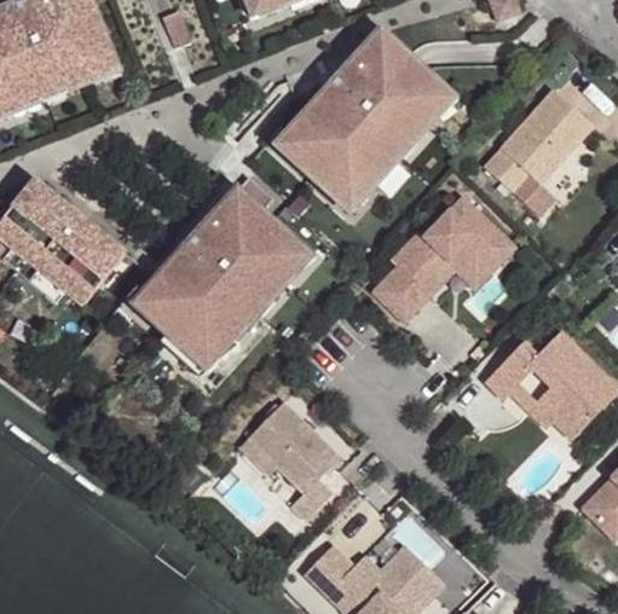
[(0,117),(15,111),(15,110),(9,96),(44,82),(46,87),(63,81),(67,90),(87,81),(81,67),(94,62),(97,69),(120,61),(97,0),(55,0),(56,3),(45,6),(50,17),(40,22),(30,0),(27,0),(0,10),(0,117)]
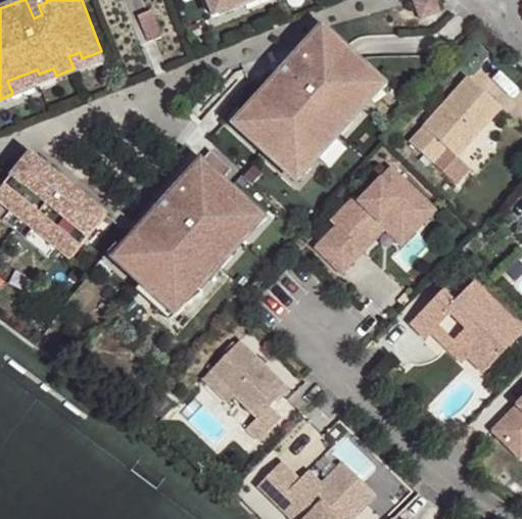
[(215,0),(220,13),(251,1),(250,0),(215,0)]
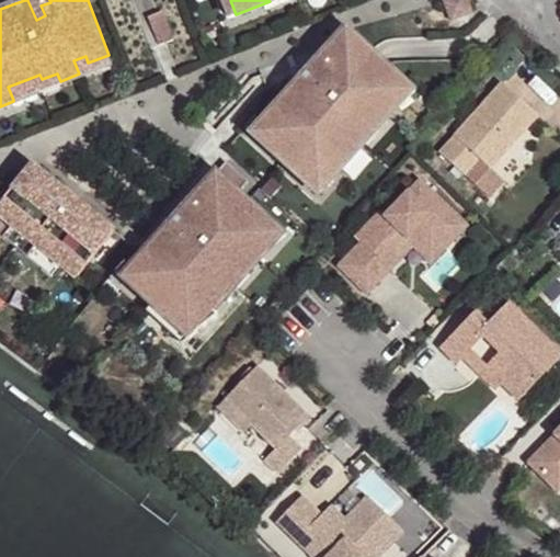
[(446,0),(452,15),(472,9),(469,0),(446,0)]
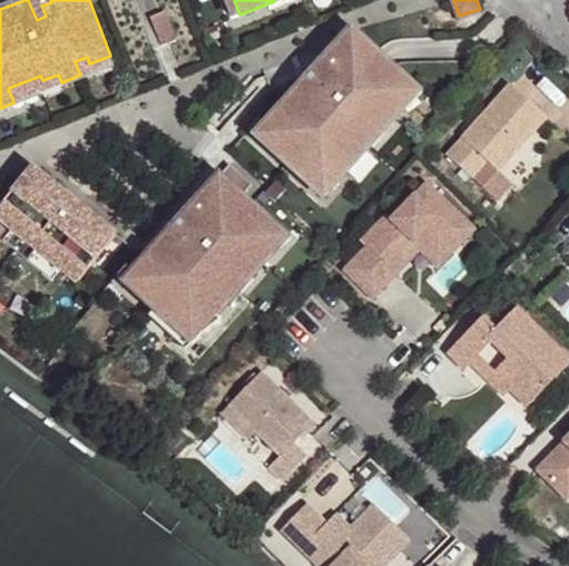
[(313,68),(264,124),(276,135),(268,145),(324,194),(347,167),(346,166),(335,157),(359,130),(363,134),(374,122),(381,127),(394,113),(383,103),(392,93),(398,98),(413,81),(356,31),(332,59),(334,61),(329,68),(336,76),(330,84),(313,68)]
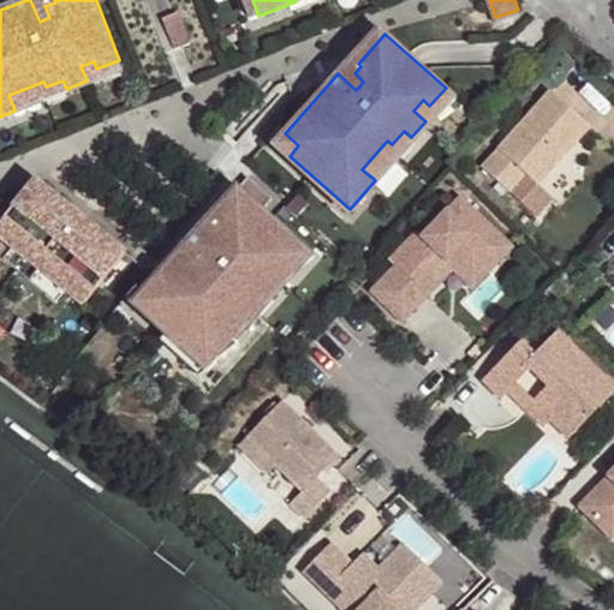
[(81,66),(87,81),(121,67),(119,60),(96,69),(94,61),(81,66)]
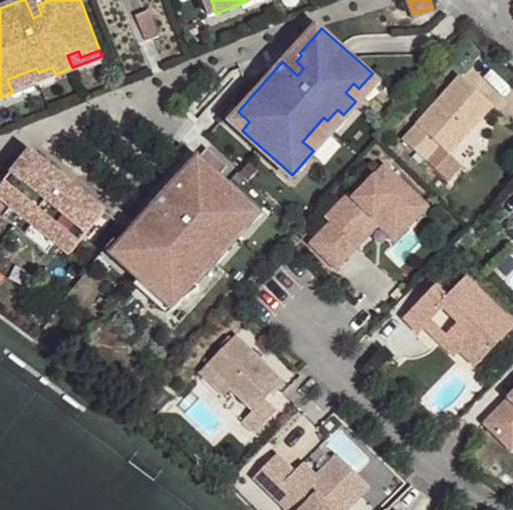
[(12,91),(55,74),(52,67),(38,72),(36,68),(7,79),(12,91)]
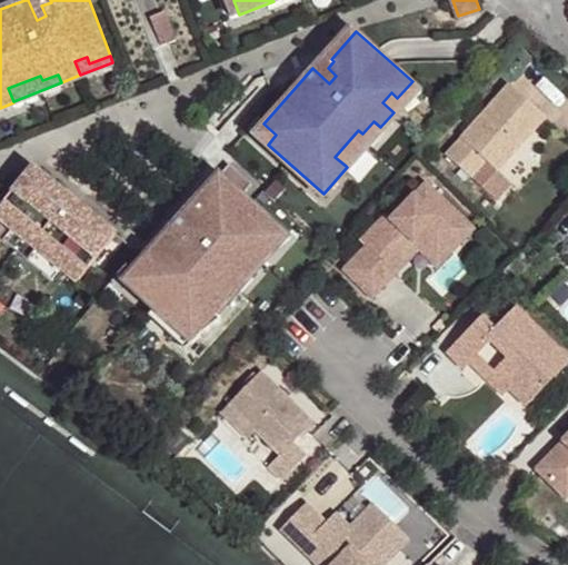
[(391,92),(382,102),(394,112),(417,86),(412,81),(397,98),(391,92)]
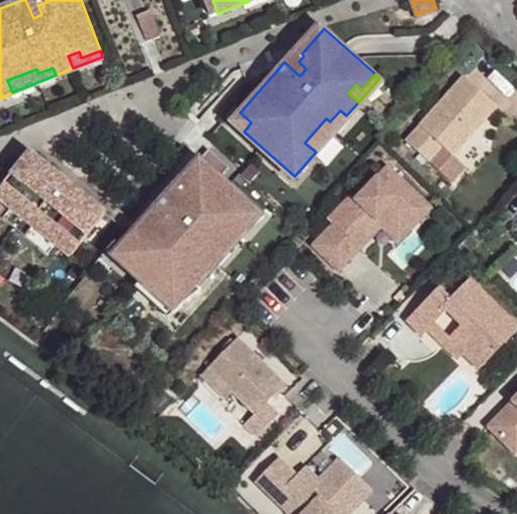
[(462,76),(405,141),(428,161),(441,145),(451,155),(496,105),(462,76)]
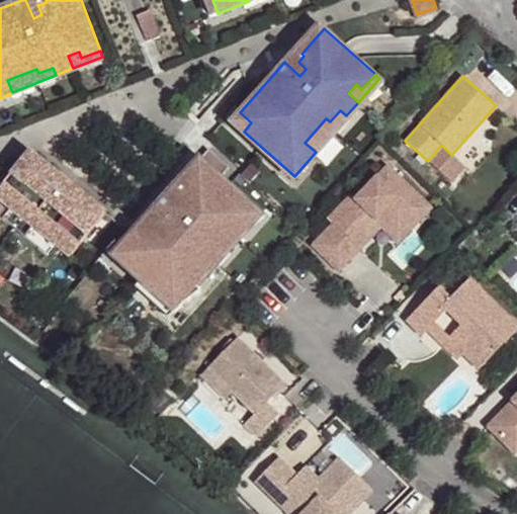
[(326,118),(305,143),(315,151),(346,115),(340,110),(330,121),(326,118)]
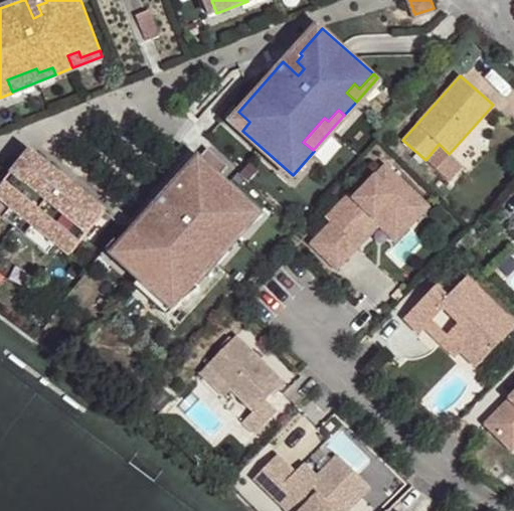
[(238,112),(230,121),(242,131),(249,122),(238,112)]
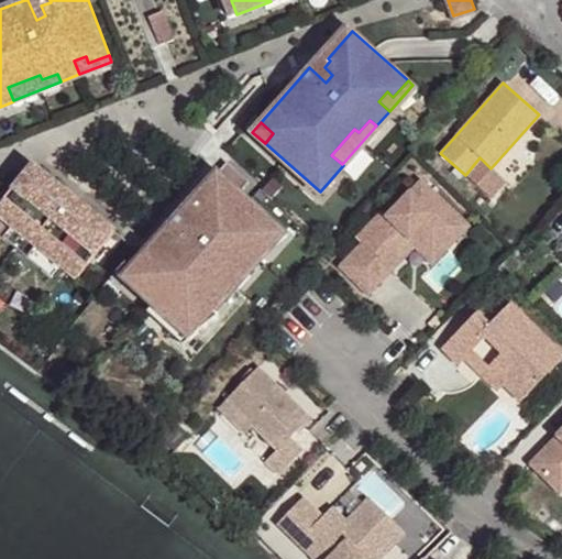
[(480,157),(465,175),(491,197),(505,181),(491,168),(480,157)]
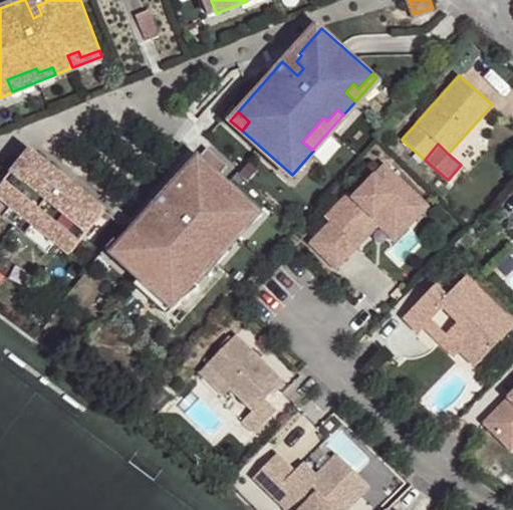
[(163,196),(118,245),(131,256),(122,265),(140,280),(145,273),(155,281),(149,288),(173,309),(199,288),(192,284),(214,259),(208,255),(218,244),(223,249),(236,235),(226,226),(233,218),(239,223),(253,208),(216,175),(226,165),(206,147),(197,158),(202,163),(180,187),(183,189),(176,196),(184,203),(178,209),(163,196)]
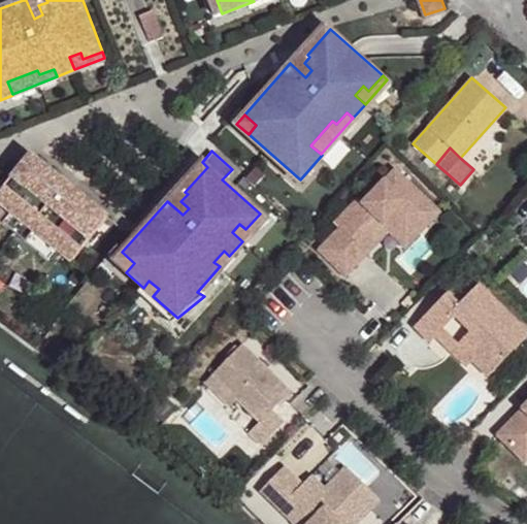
[(30,154),(0,189),(0,205),(9,213),(55,251),(70,262),(107,217),(30,154)]
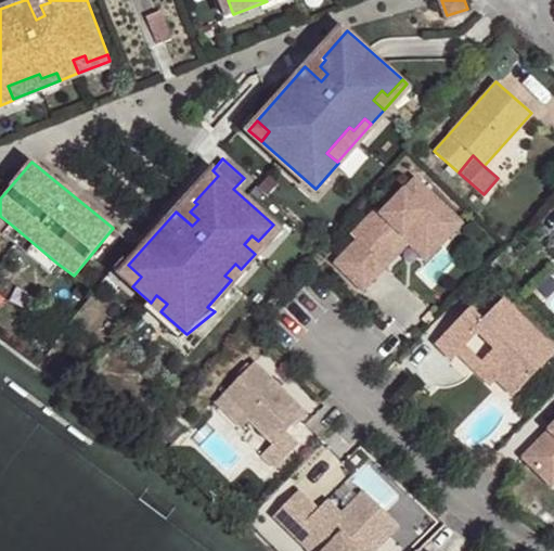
[(327,257),(361,290),(384,266),(378,260),(402,236),(399,233),(408,225),(428,245),(440,233),(447,238),(460,223),(410,174),(327,257)]
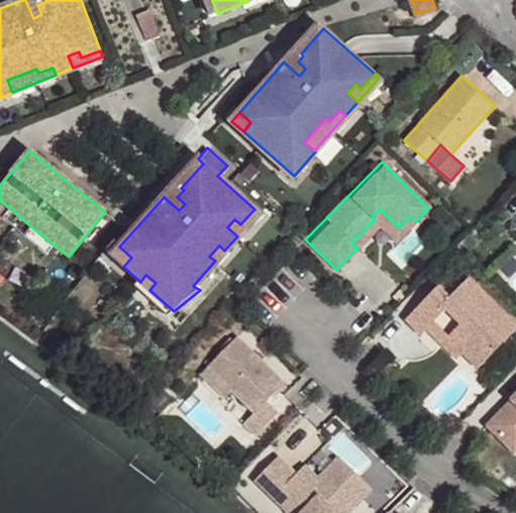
[(9,208),(3,217),(46,253),(54,245),(9,208)]
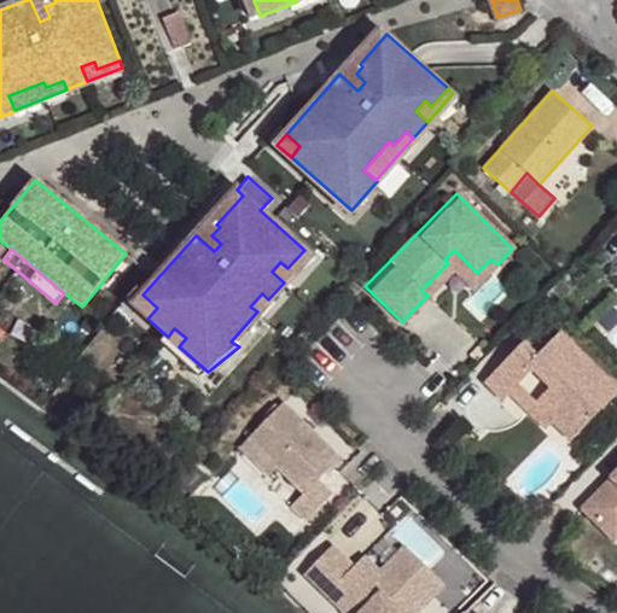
[(280,262),(272,272),(284,282),(309,254),(304,250),(287,268),(280,262)]
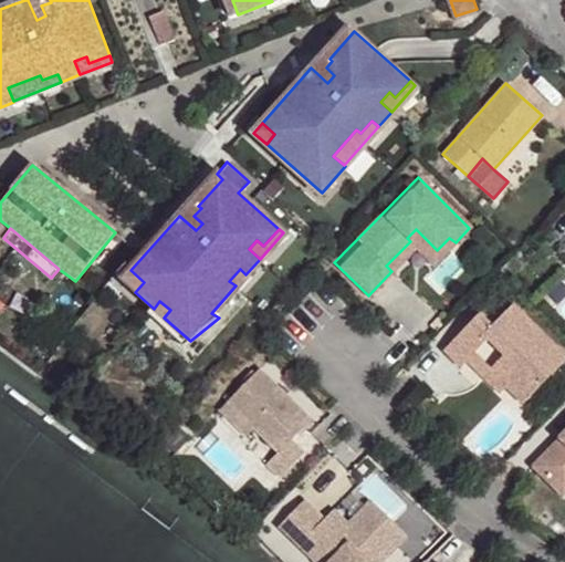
[(410,241),(386,266),(391,271),(416,247),(433,264),(456,242),(449,238),(437,250),(416,229),(407,238),(410,241)]
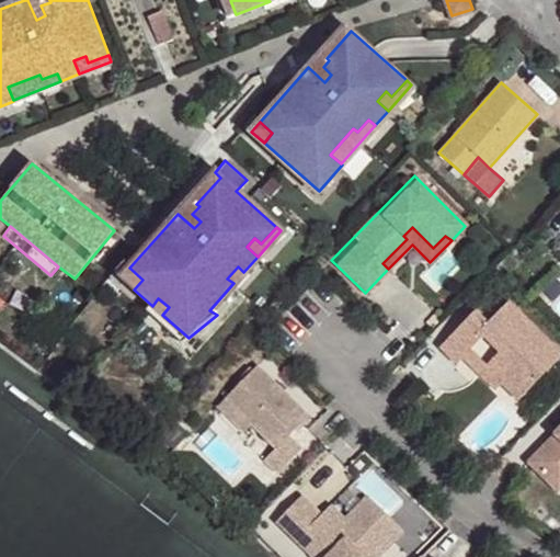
[(238,266),(227,279),(233,283),(243,272),(238,266)]
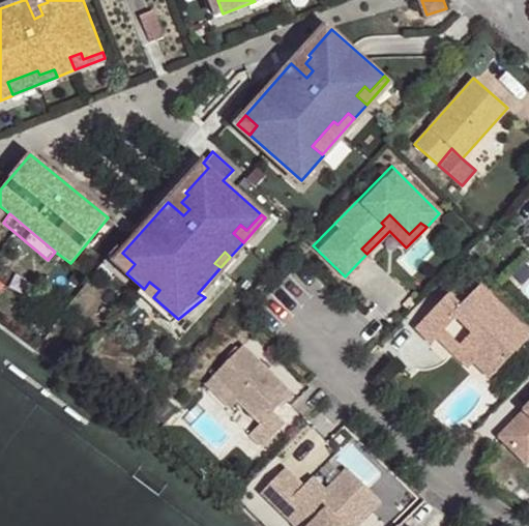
[(122,253),(114,262),(126,273),(135,264),(122,253)]
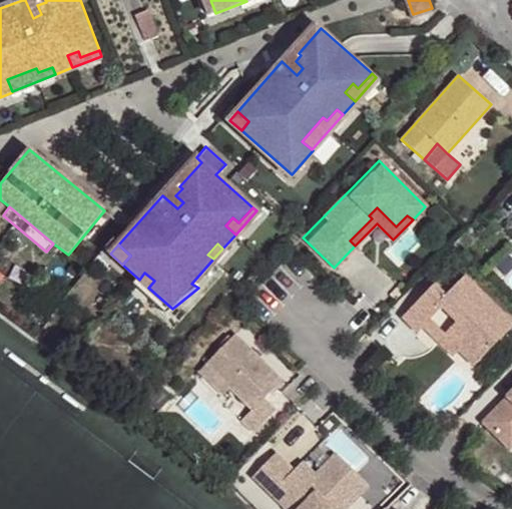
[(144,273),(139,280),(148,288),(154,281),(144,273)]
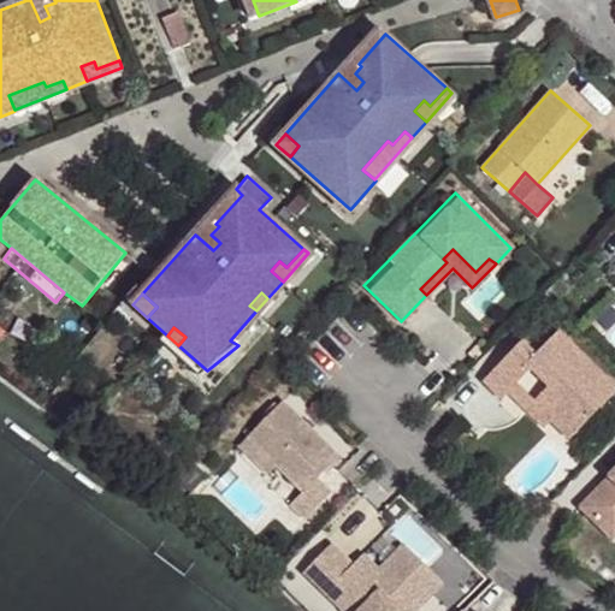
[(515,413),(519,409),(544,383),(561,399),(544,416),(581,452),(614,417),(614,389),(571,345),(548,369),(533,355),(496,393),(515,413)]
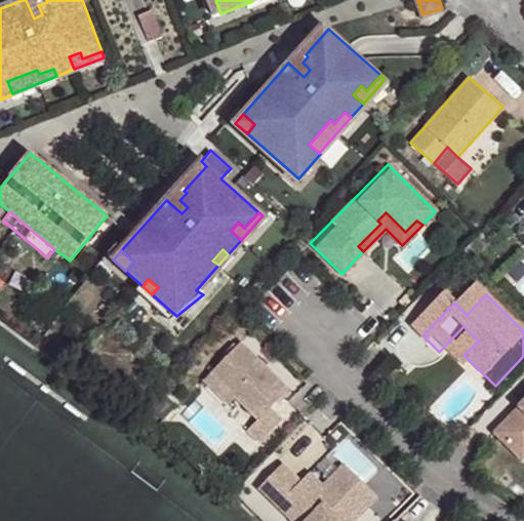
[(478,341),(464,326),(442,349),(488,393),(495,386),(464,355),(478,341)]
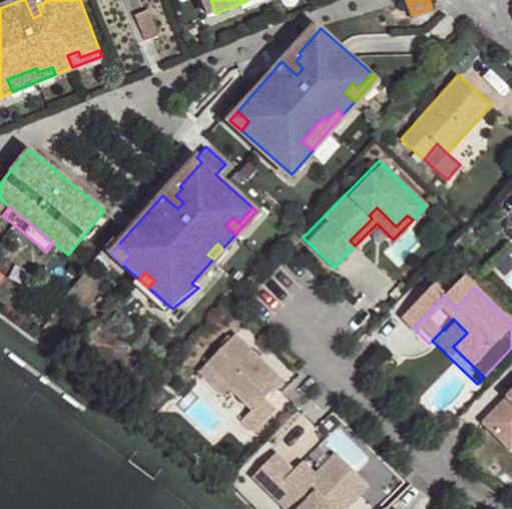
[(232,335),(204,364),(228,387),(250,409),(239,419),(252,432),(273,410),(262,399),(280,380),(232,335)]
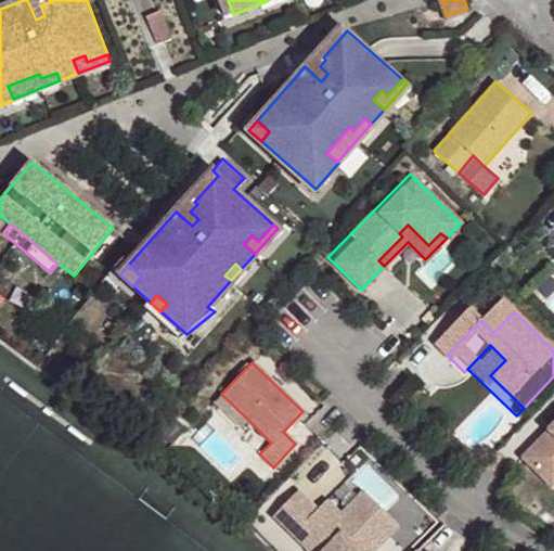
[(221,394),(209,406),(235,431),(247,419),(221,394)]
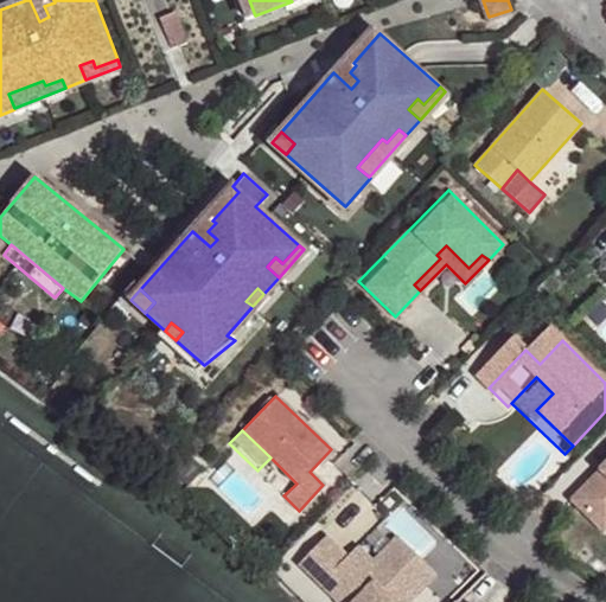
[(605,467),(601,472),(598,469),(569,499),(601,531),(605,526),(605,467)]
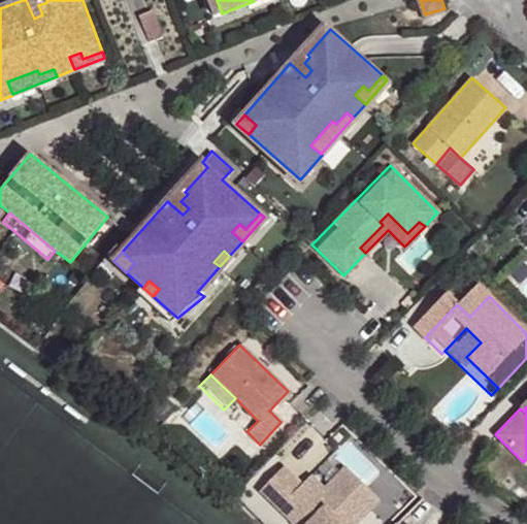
[(282,466),(259,491),(293,523),(353,523),(369,508),(346,485),(324,508),(300,485),(282,466)]
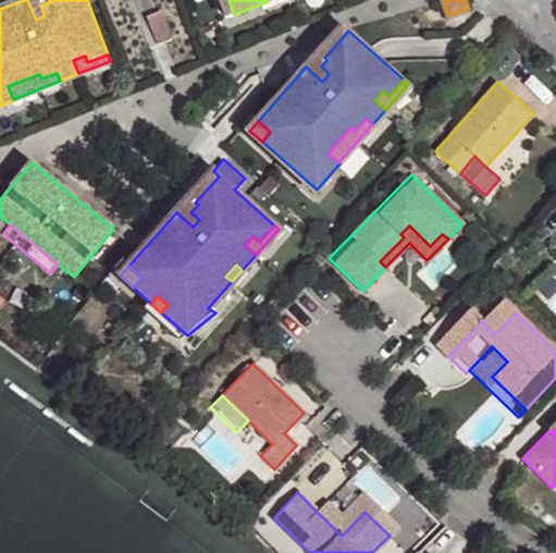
[(326,502),(317,512),(342,536),(365,512),(390,536),(399,526),(365,492),(341,516),(326,502)]
